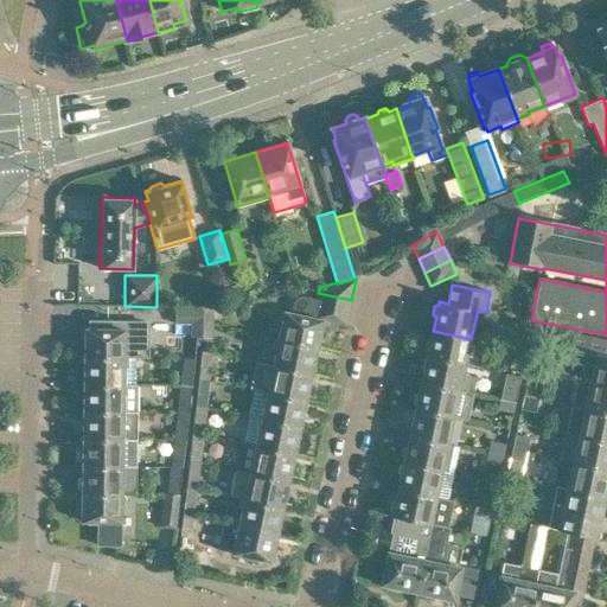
[(349,313),(351,300),(318,293),(317,299),(315,306),(349,313)]
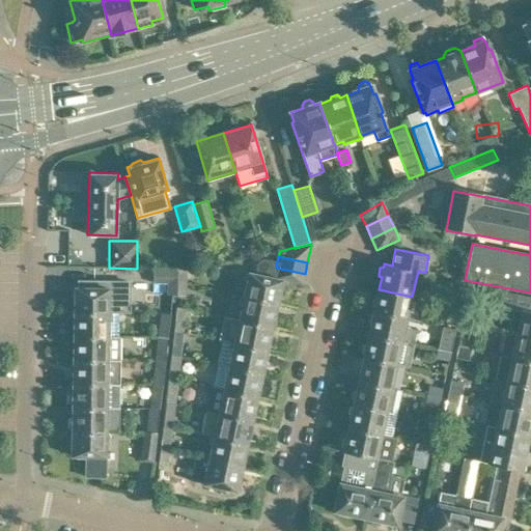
[(278,304),(283,280),(303,285),(305,274),(276,268),(277,261),(262,258),(258,261),(256,273),(248,271),(243,297),(278,304)]
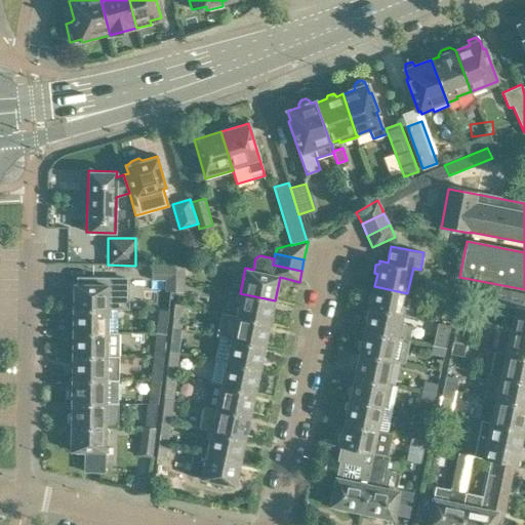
[(173,279),(174,265),(153,265),(152,279),(165,280),(165,291),(172,292),(173,279)]
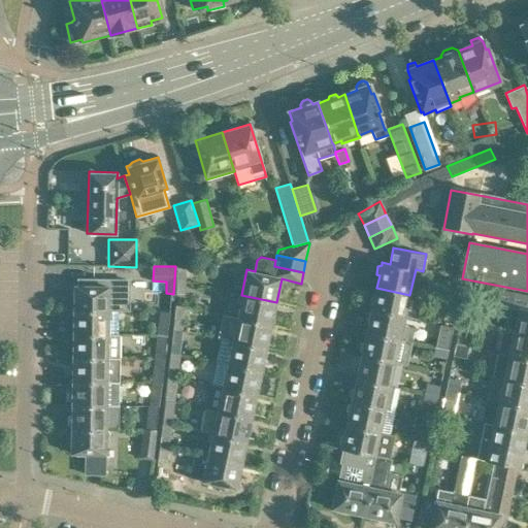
[(186,282),(186,267),(175,266),(174,281),(183,282),(186,282)]
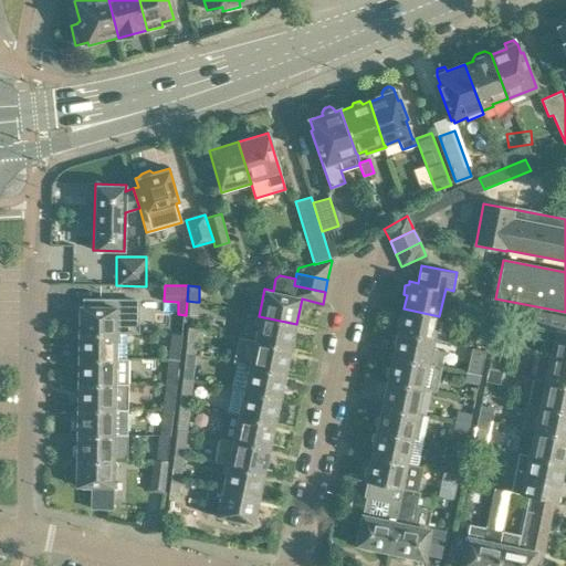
[(116,333),(138,333),(138,301),(97,300),(97,306),(80,306),(79,332),(116,333)]
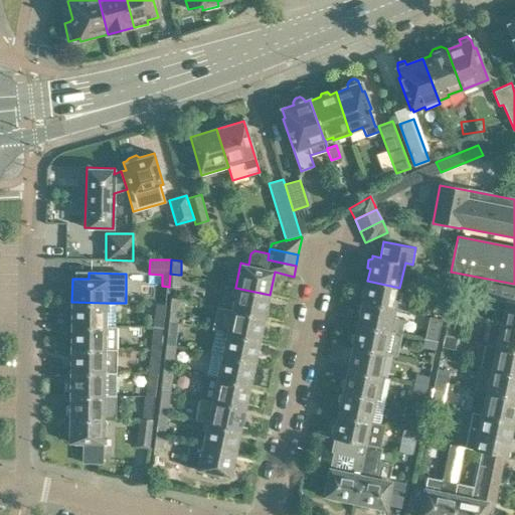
[(180,287),(181,275),(178,275),(170,274),(169,287),(180,287)]
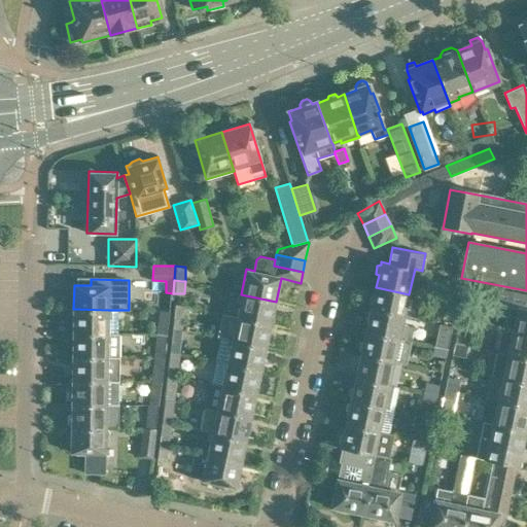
[(421,297),(409,294),(376,287),(374,296),(371,297),(370,304),(372,306),(371,309),(405,316),(416,319),(421,297)]
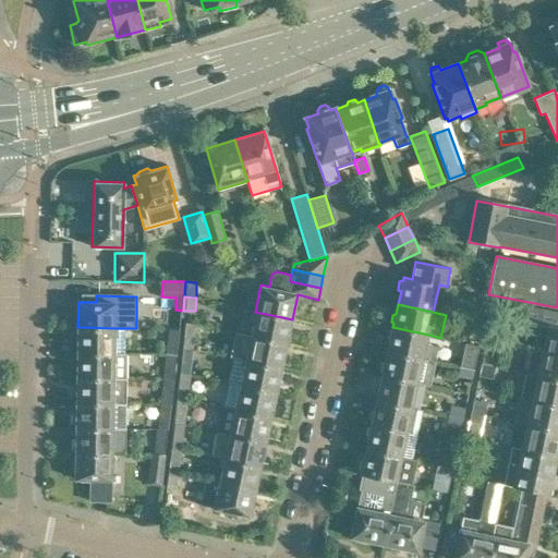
[(557,353),(557,313),(524,306),(521,320),(540,325),(534,348),(557,353)]
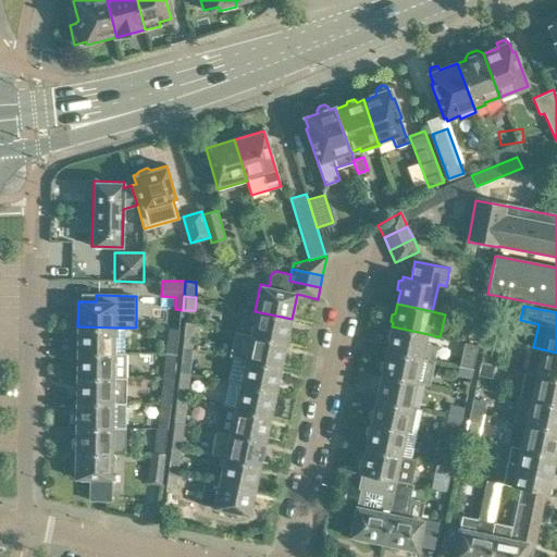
[(286,344),(292,319),(255,311),(249,336),(286,344)]
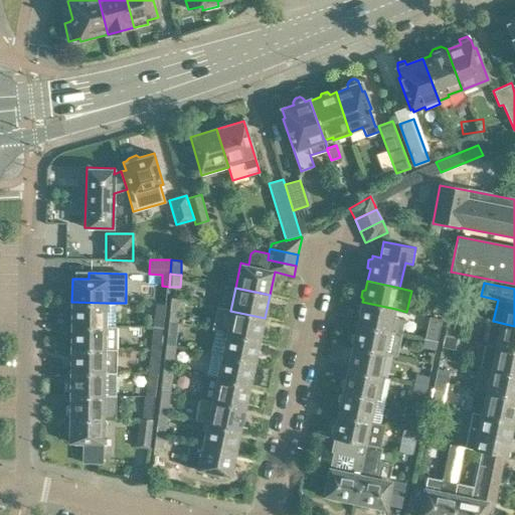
[(179,312),(181,299),(171,298),(170,311),(179,312)]
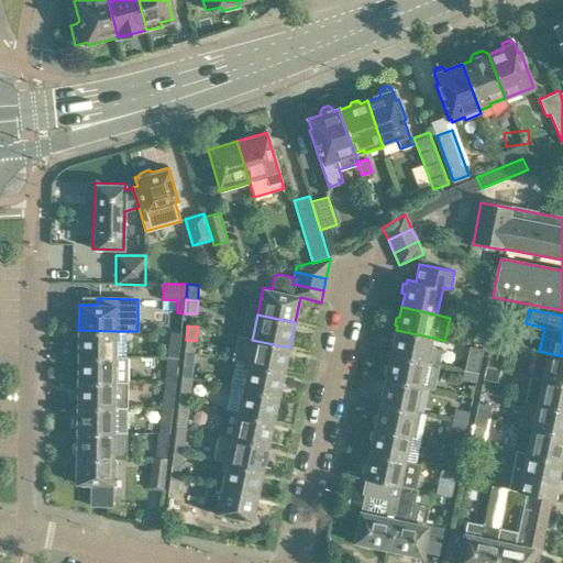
[(116,356),(116,331),(78,330),(78,355),(116,356)]
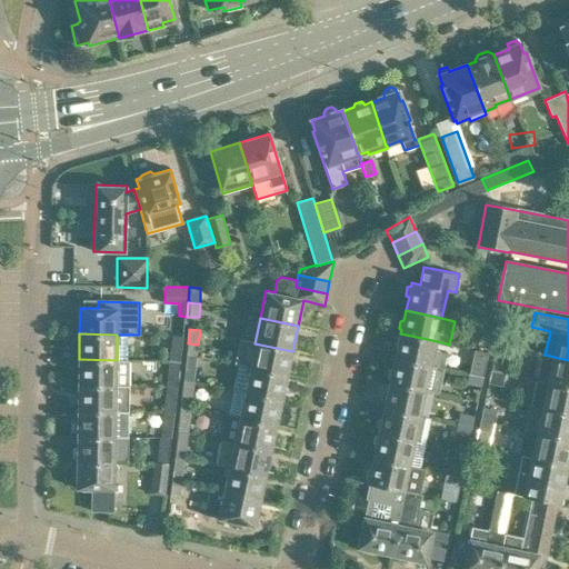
[(443,368),(447,352),(435,350),(437,341),(400,333),(400,336),(397,336),(395,345),(398,346),(395,360),(431,368),(431,366),(443,368)]
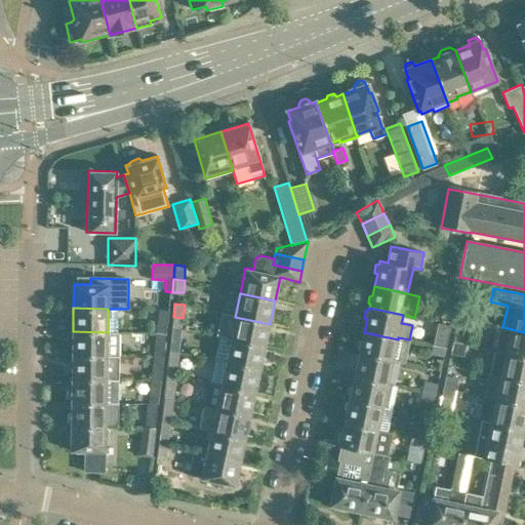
[(168,323),(169,310),(160,309),(158,322),(168,323)]
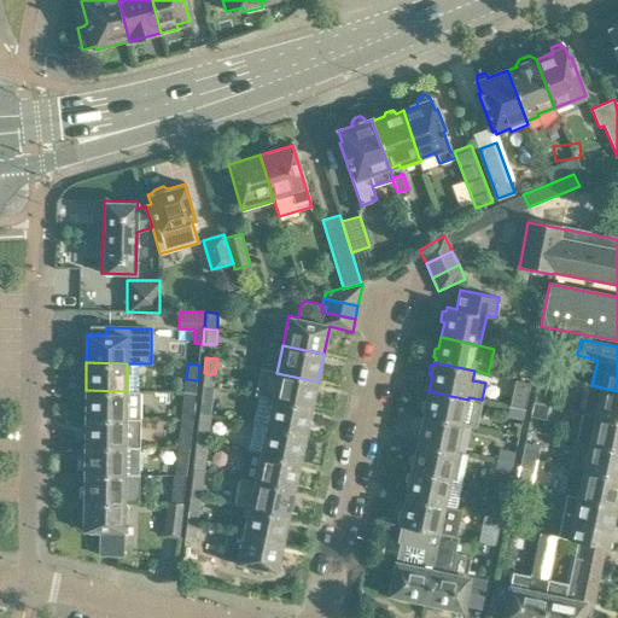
[(312,408),(318,382),(277,373),(272,400),(312,408)]
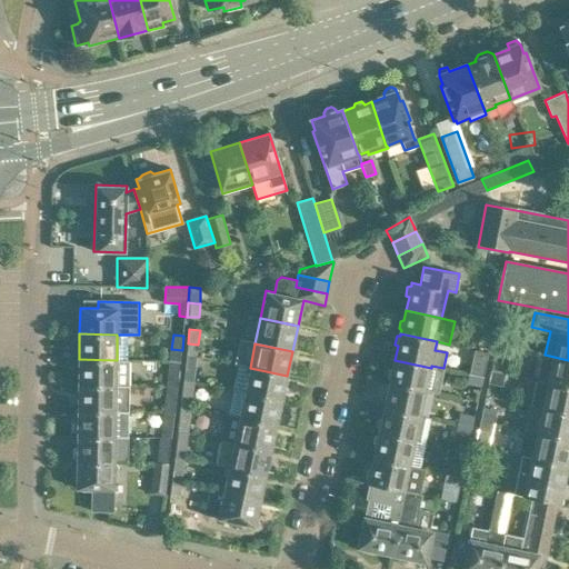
[(482,380),(489,352),(475,349),(469,377),(482,380)]
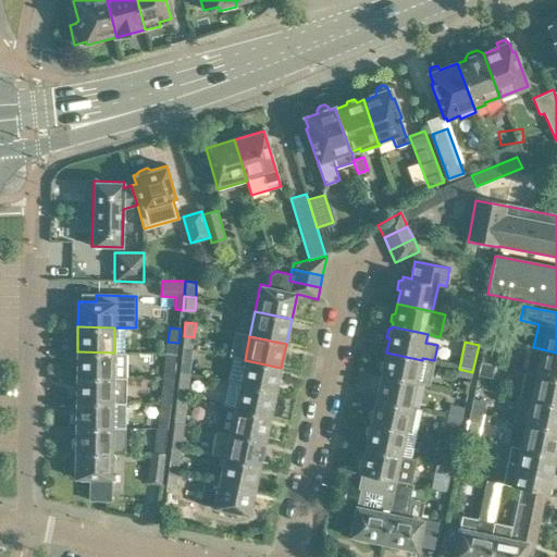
[(183,347),(181,361),(192,362),(193,348),(183,347)]
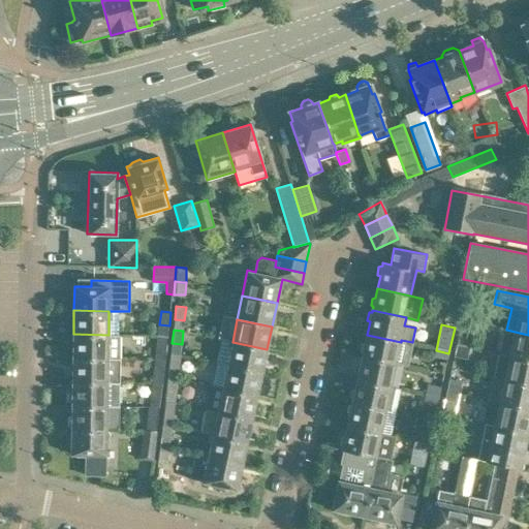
[(528,360),(528,335),(506,330),(506,331),(503,330),(498,353),(528,360)]
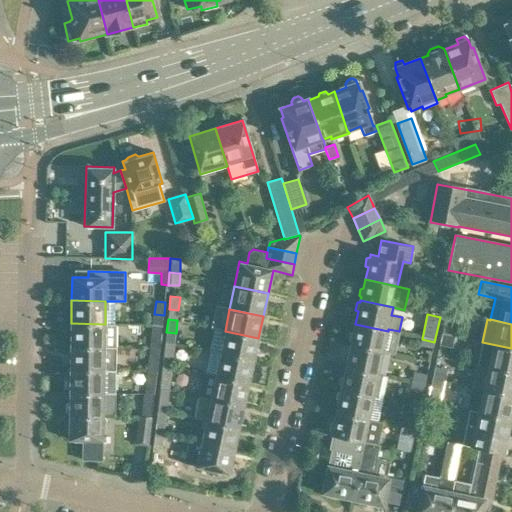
[(455,336),(457,324),(444,321),(442,333),(455,336)]
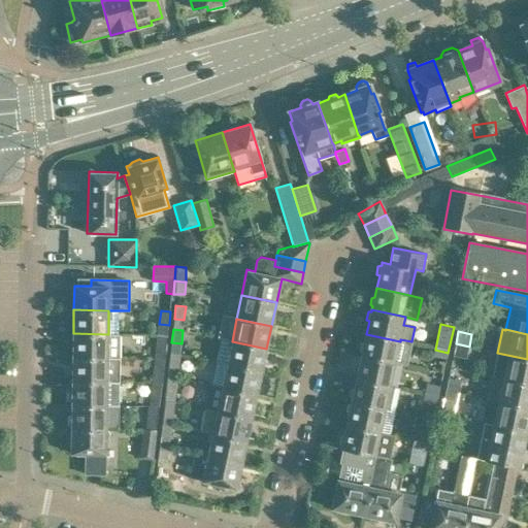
[(120,358),(120,334),(108,334),(73,333),(72,357),(120,358)]
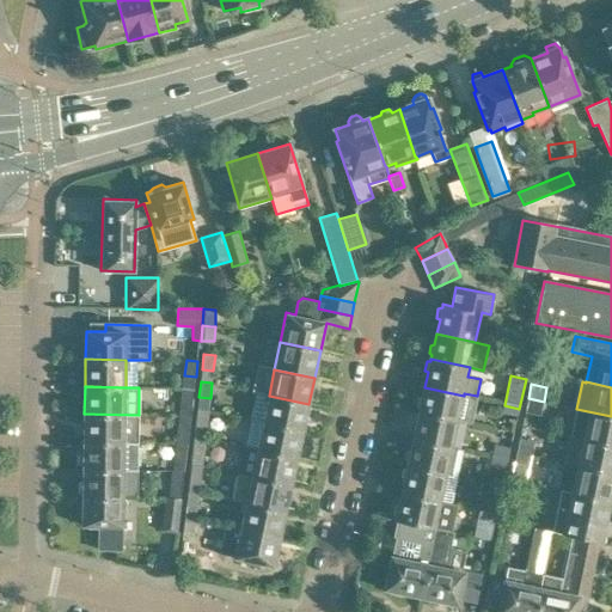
[(471,426),(477,396),(464,393),(464,396),(424,387),(422,397),(418,398),(416,407),(420,409),(418,414),(458,422),(471,426)]
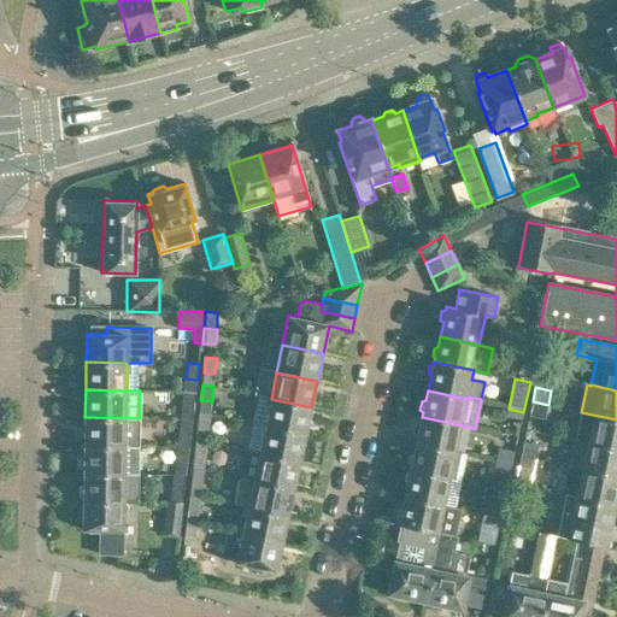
[(194,409),(195,393),(184,392),(182,407),(194,409)]
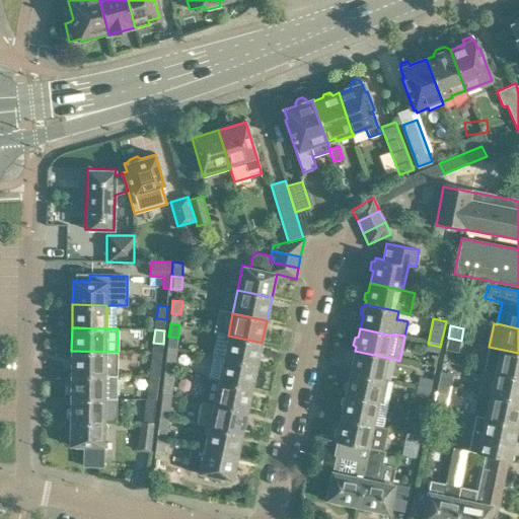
[(228,336),(223,359),(256,366),(262,343),(228,336)]
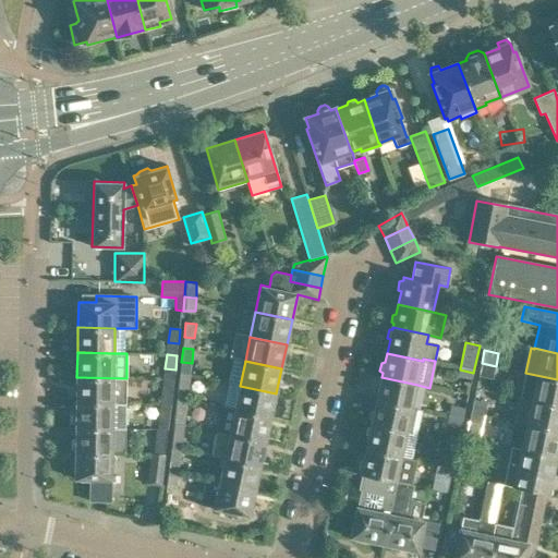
[(493,378),(496,366),(482,363),(478,376),(493,378)]
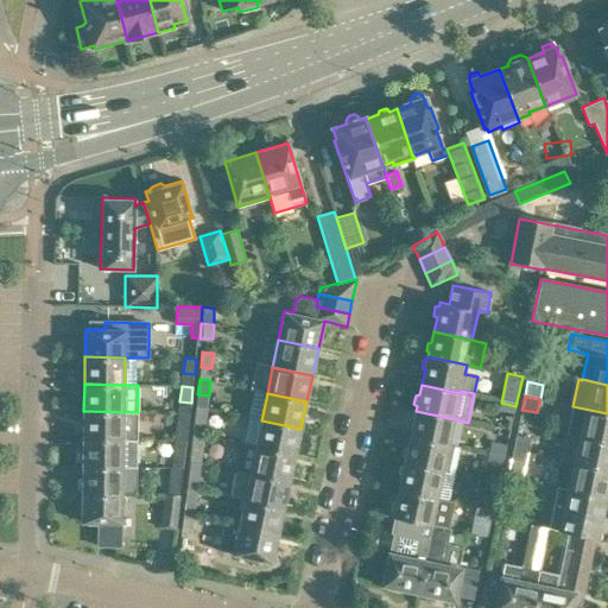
[(514,413),(515,406),(501,403),(499,411),(514,413)]
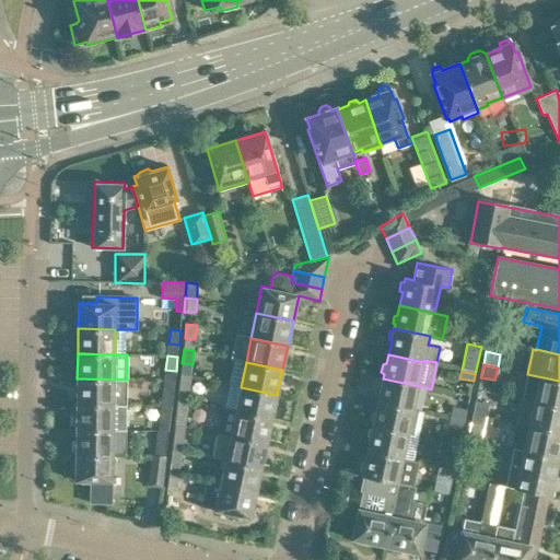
[(181,374),(179,388),(189,389),(191,375),(181,374)]
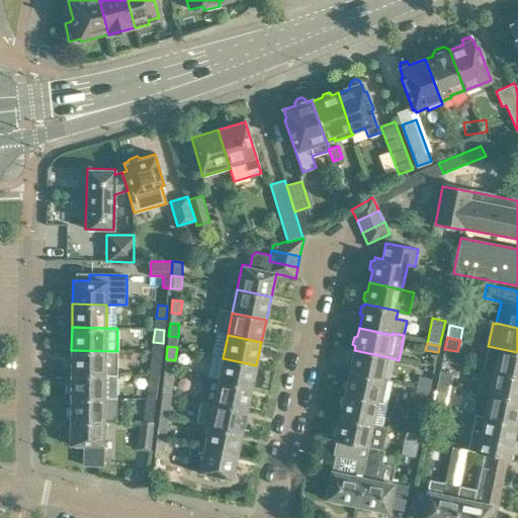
[(517,352),(488,346),(484,368),(517,375),(517,352)]
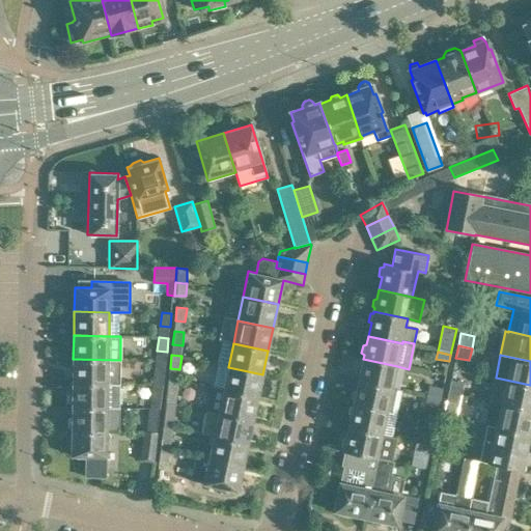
[(119,384),(120,360),(73,359),(73,383),(119,384)]
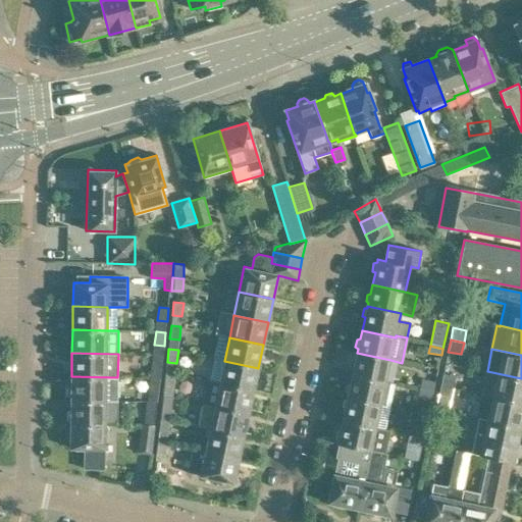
[(385,381),(390,360),(357,353),(357,354),(354,354),(352,362),(355,364),(352,375),(385,382),(385,381)]
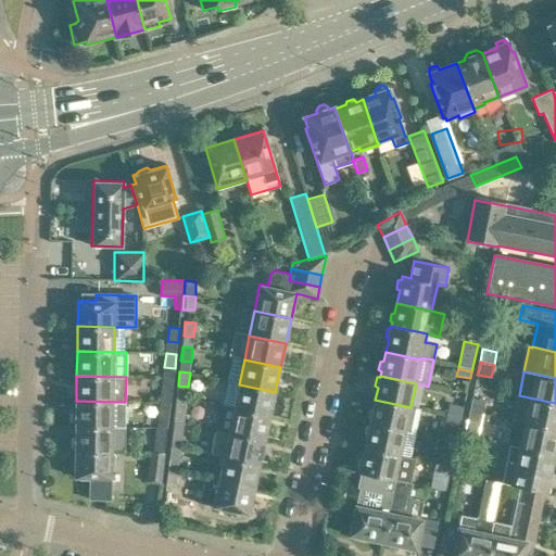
[(172,393),(173,379),(163,378),(161,392),(172,393)]
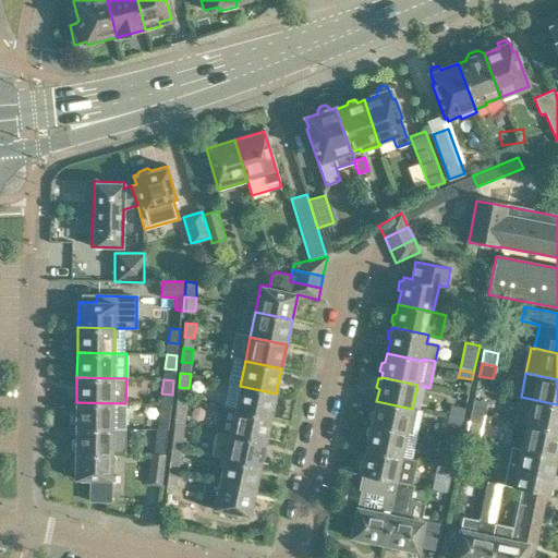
[(229,384),(225,408),(234,410),(270,419),(276,393),(240,386),(229,384)]
